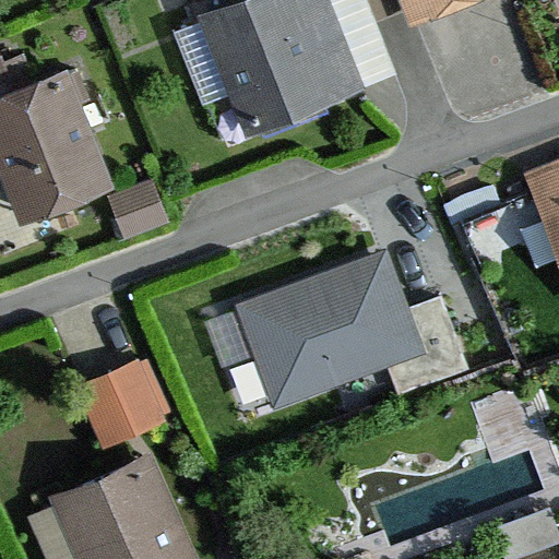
[(324,0),(234,0),(200,14),(251,140),(364,94),(324,0)]
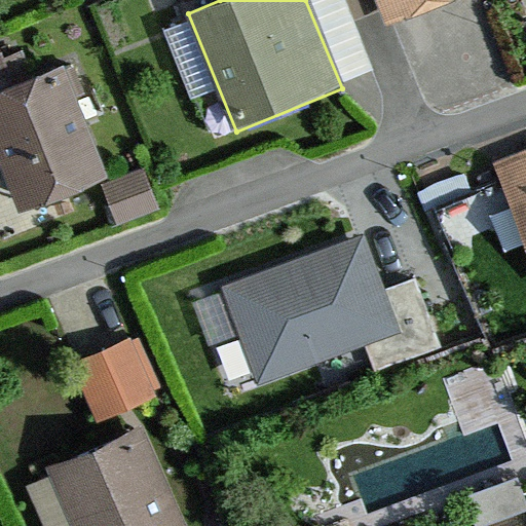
[(375,0),(388,32),(465,0),(375,0)]
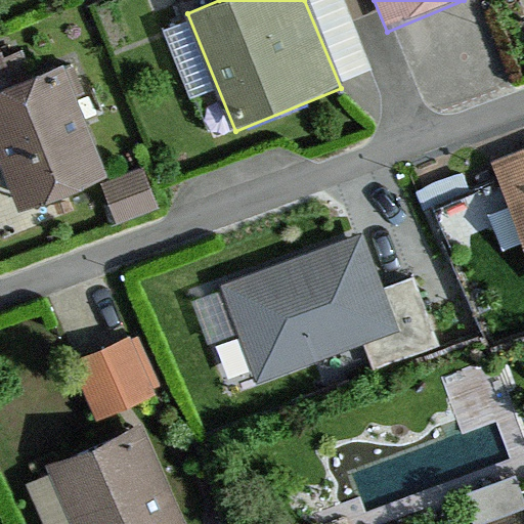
[(5,51),(0,53),(0,160),(17,206),(107,172),(67,63),(16,82),(5,51)]
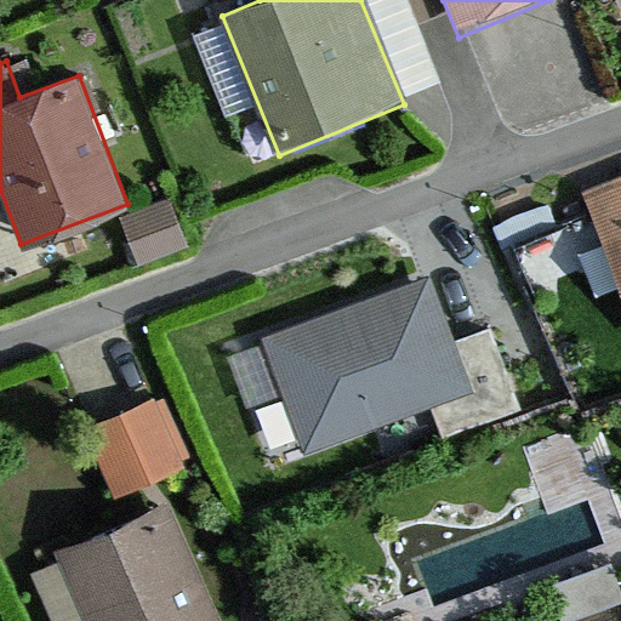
[(620,180),(585,197),(620,277),(620,180)]
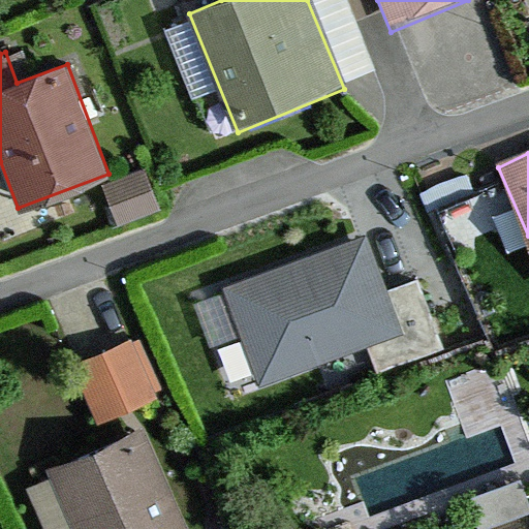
[(147,172),(98,188),(113,228),(161,212),(147,172)]
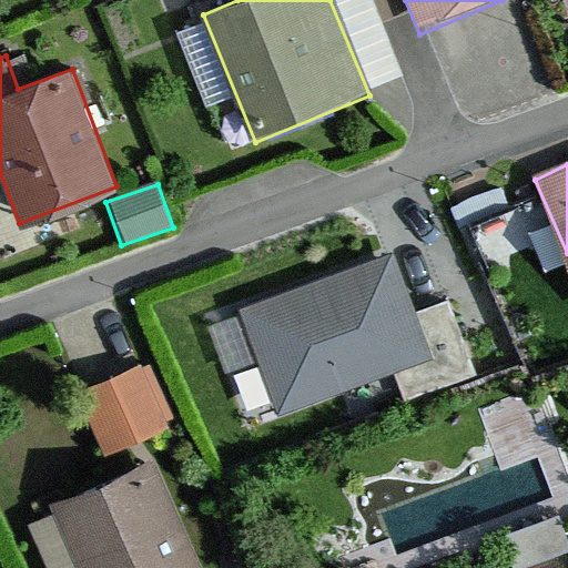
[(385,255),(236,311),(275,414),(424,359),(385,255)]
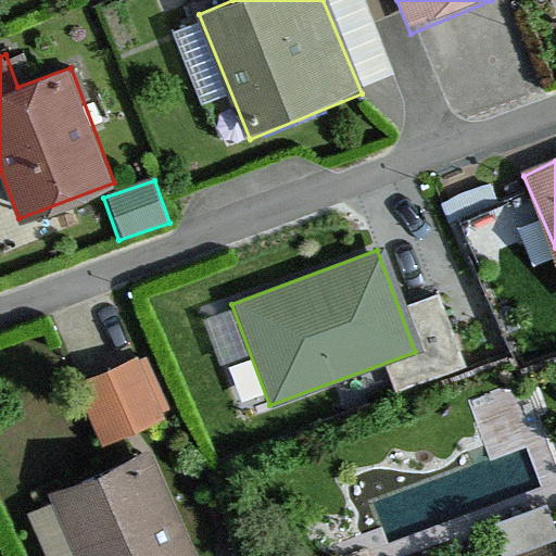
[(426,336),(457,328),(447,285),(416,292),(426,336)]
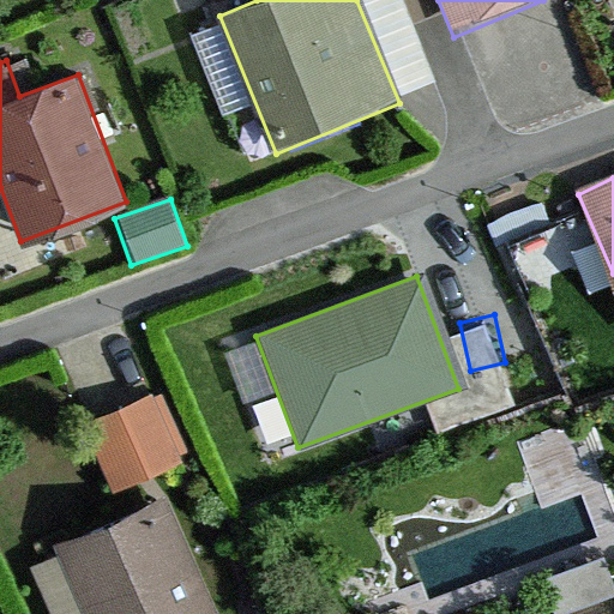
[(155,397),(80,427),(108,494),(182,464),(155,397)]
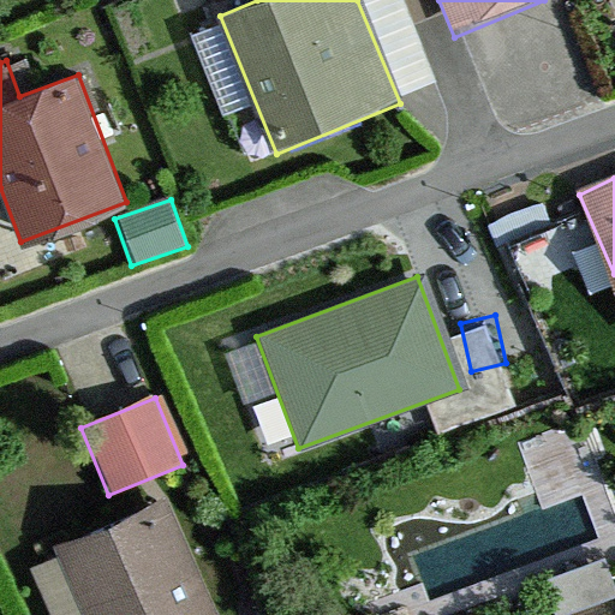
[(213,614),(163,502),(58,548),(87,614),(213,614)]
